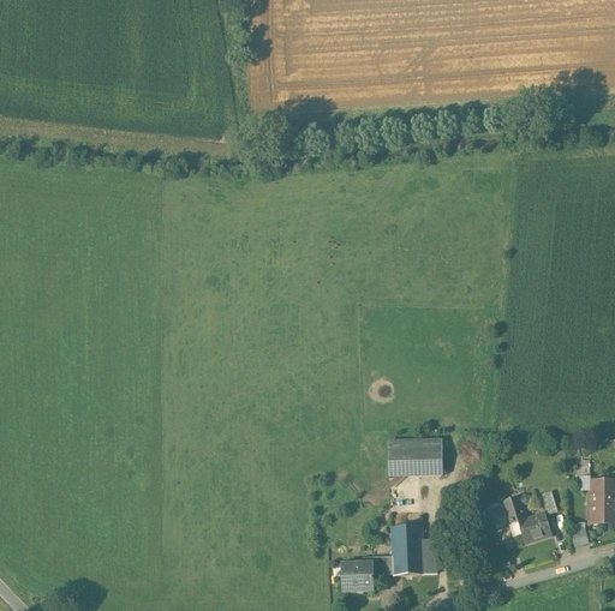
[(442,438),(389,439),(390,475),(442,474),(442,438)]
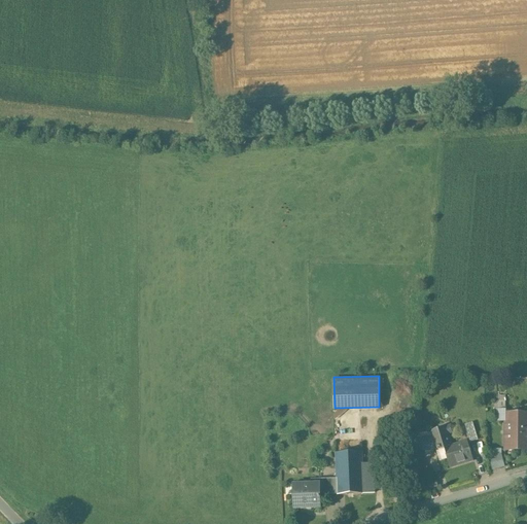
[(526,411),(505,411),(505,439),(505,447),(526,447),(526,411)]
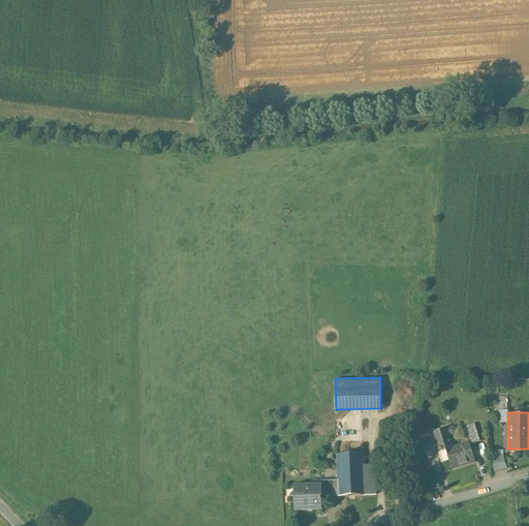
[(474,422),(466,424),(472,441),(479,439),(474,422)]
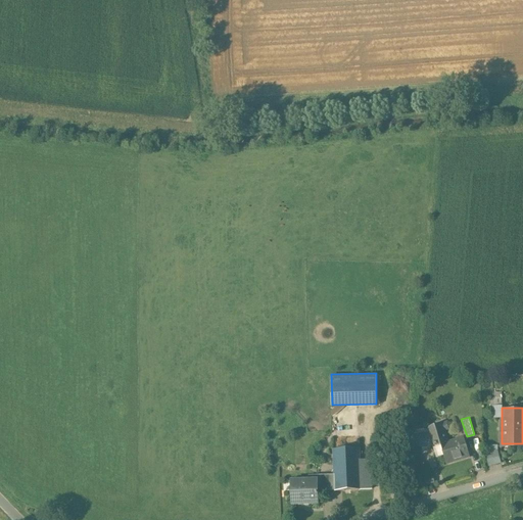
[(450,421),(447,420),(441,422),(443,428),(449,427),(450,424),(450,421)]
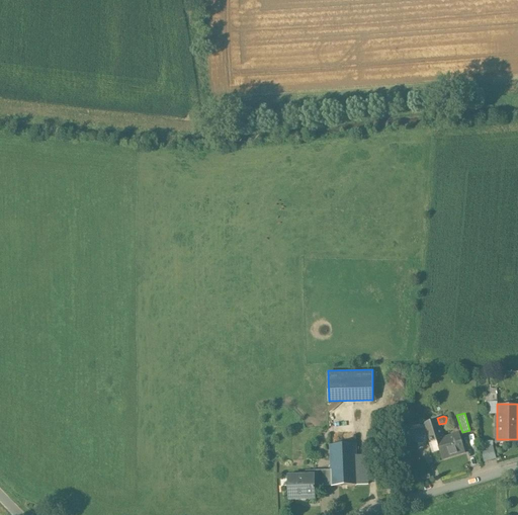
[(439,424),(437,418),(424,422),(425,423),(426,425),(430,441),(437,439),(443,437),(439,424)]
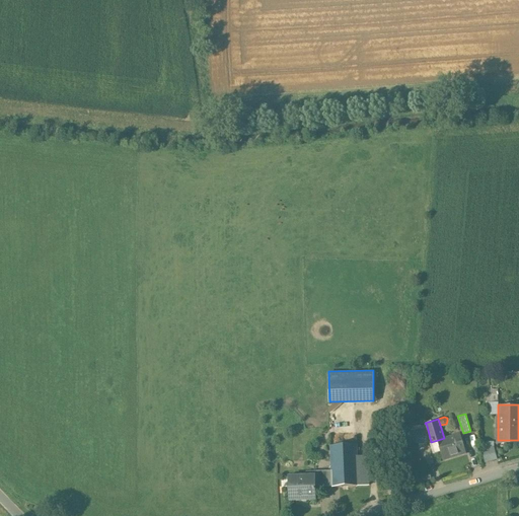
[(426,424),(411,425),(412,441),(428,439),(427,426),(426,424)]
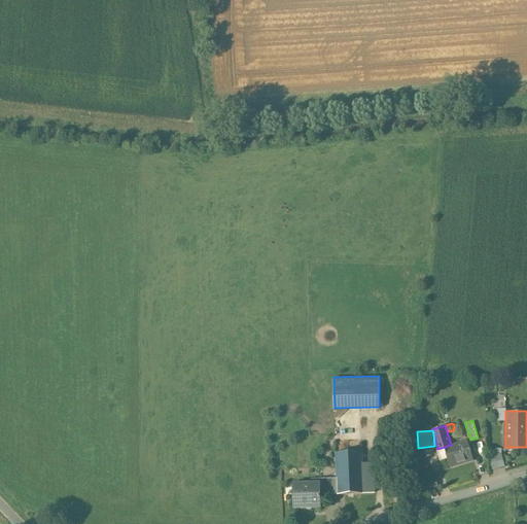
[(451,445),(445,447),(450,464),(472,457),(466,440),(451,445)]
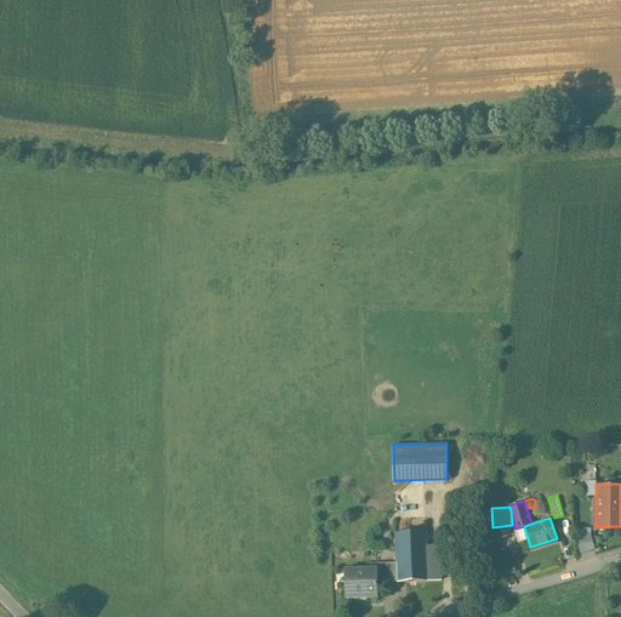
[(426,530),(396,531),(397,548),(427,547),(427,543),(426,530)]
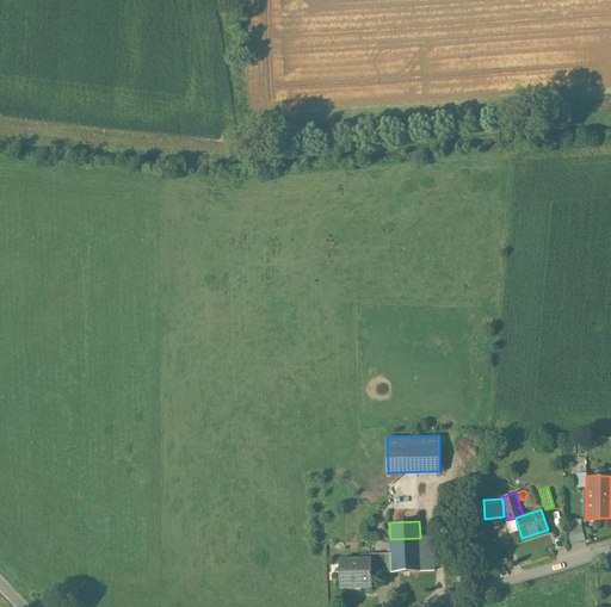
[(432,534),(420,534),(420,538),(421,569),(433,569),(432,534)]
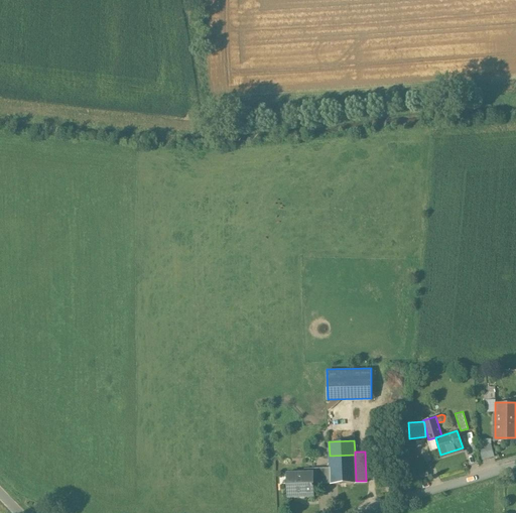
[(355,455),(330,456),(330,465),(313,466),(314,483),(356,481),(355,455)]
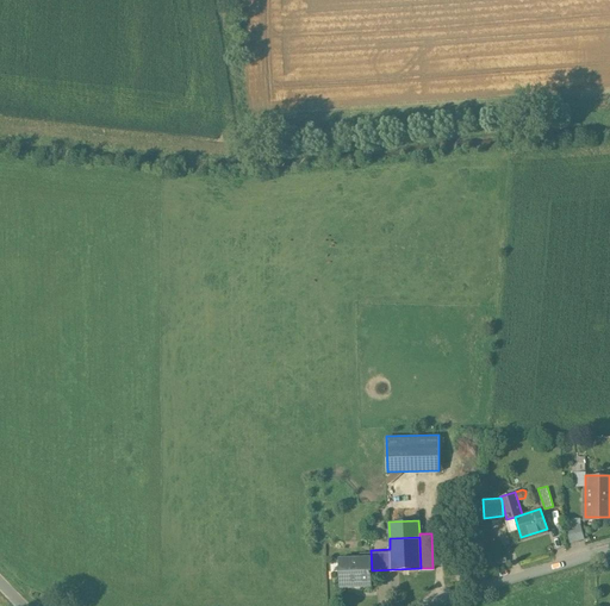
[(490,556),(486,537),(479,538),(484,557),(490,556)]
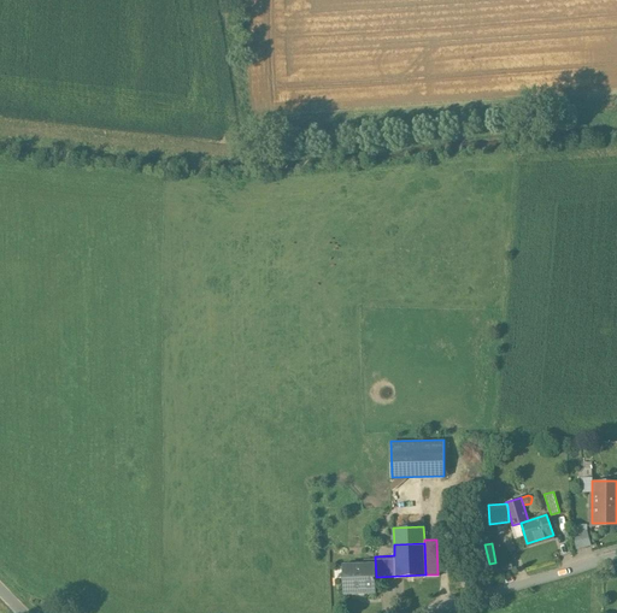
[(375,556),(363,556),(363,564),(372,564),(374,577),(376,577),(375,556)]
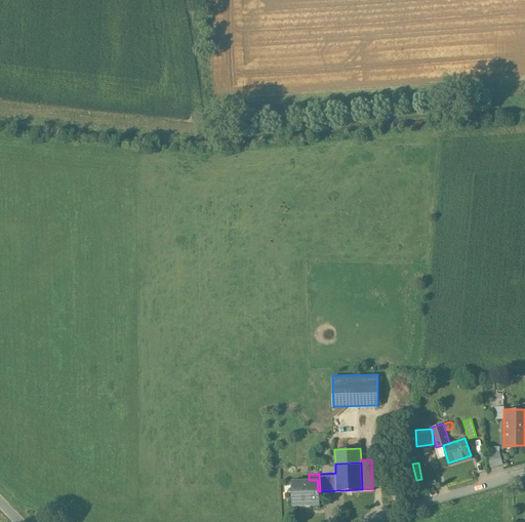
[(434,477),(421,481),(423,486),(436,482),(434,477)]
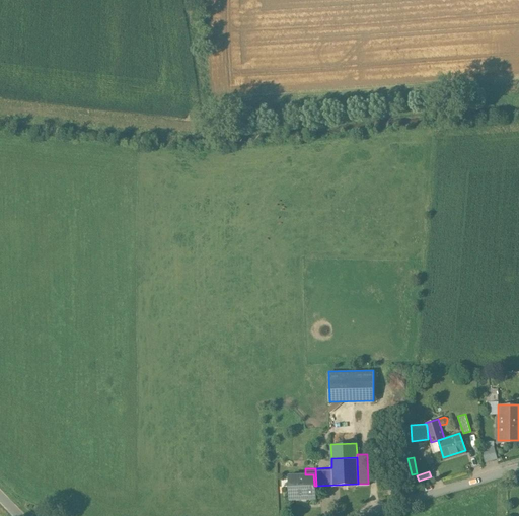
[(305,474),(289,475),(290,499),(314,498),(314,486),(313,474),(305,474)]
